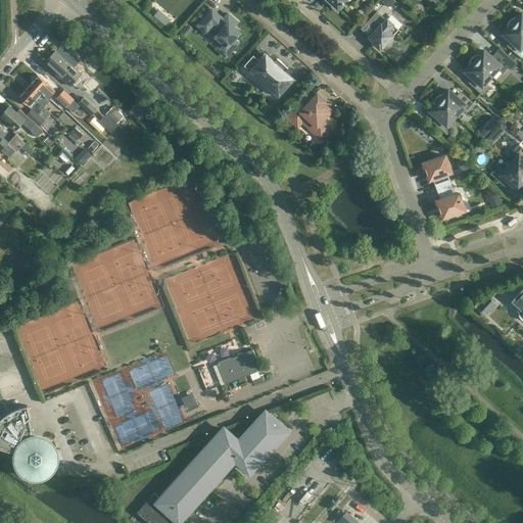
[(327,0),(332,4),(331,5),(337,11),(343,5),(342,4),(343,3),(343,2),(344,0),(327,0)]
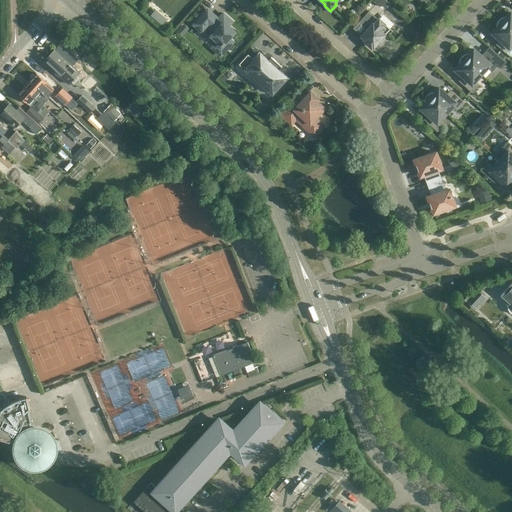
[(163,23),(167,17),(156,8),(151,15),(163,23)]
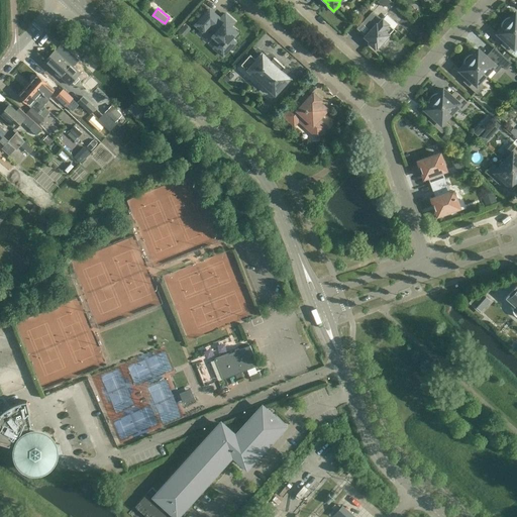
[(230,26),(234,22),(225,14),(220,19),(209,10),(196,25),(204,32),(201,35),(223,56),(234,42),(230,38),(236,32),(230,26)]
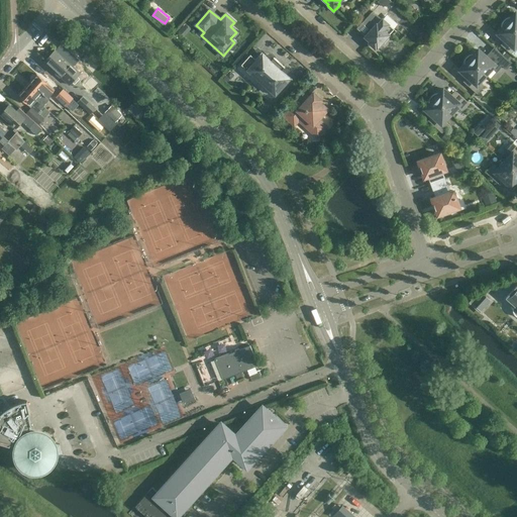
[(365,36),(370,41),(369,42),(375,47),(376,46),(377,47),(383,41),(384,41),(388,37),(387,36),(389,34),(384,29),(389,24),(383,18),(382,19),(373,11),(364,21),(372,28),(365,36)]
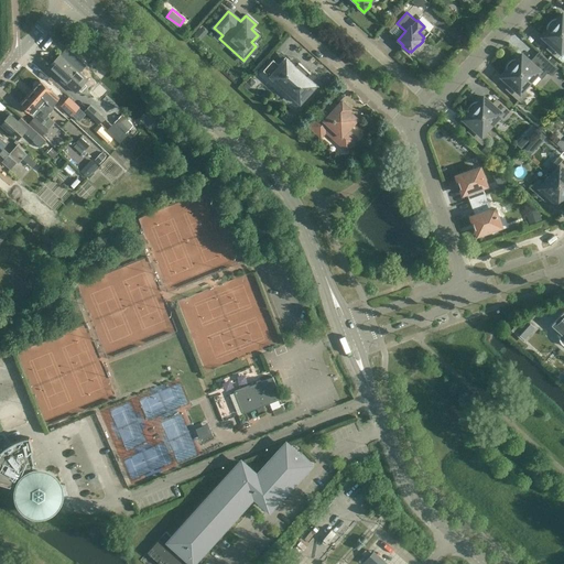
[(551,21),(550,22),(563,35),(563,14),(562,13),(557,19),(554,19),(551,21)]
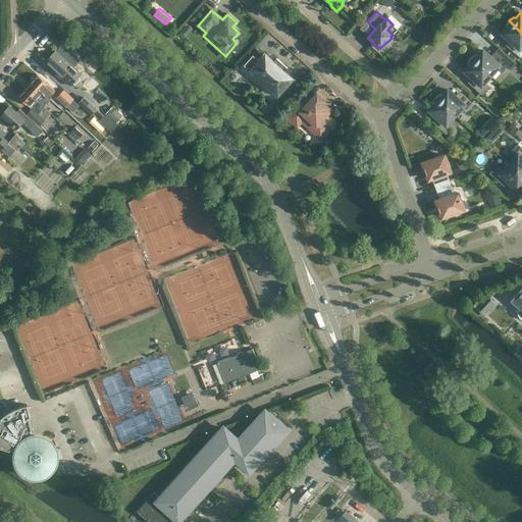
[(521,44),(521,33),(509,20),(508,21),(507,24),(506,29),(502,33),(511,41),(507,46),(520,58),(521,56),(521,44),(521,45),(521,44)]
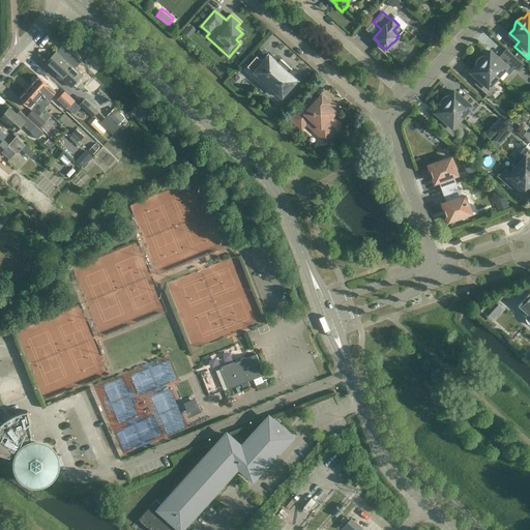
[(479,57),(478,59),(497,77),(504,69),(508,74),(517,65),(504,54),(499,59),(490,51),(486,55),(482,56),(479,57)]
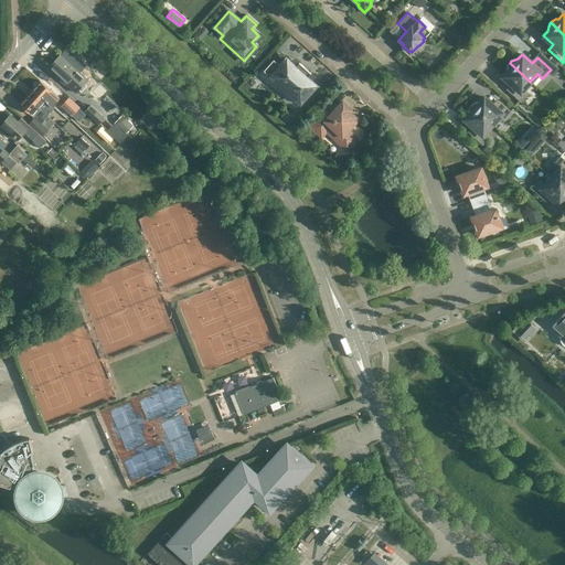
[(75,94),(87,81),(61,55),(48,68),(75,94)]
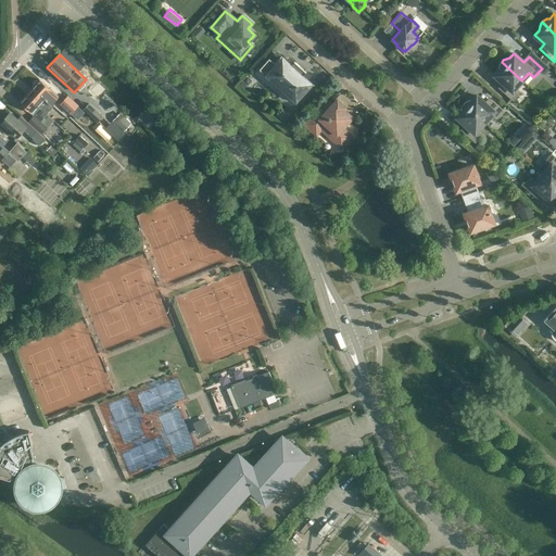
[(297,103),(304,95),(312,86),(314,87),(314,86),(304,77),(303,70),(294,62),(288,62),(281,55),(275,63),(269,60),(270,59),(269,59),(260,70),(297,103)]
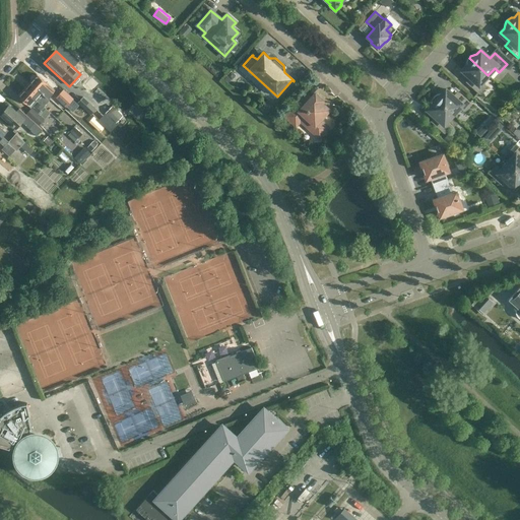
[(488,75),(469,58),(468,59),(466,62),(466,65),(462,70),(471,78),(467,83),(479,93),(486,85),(481,81),(488,75)]
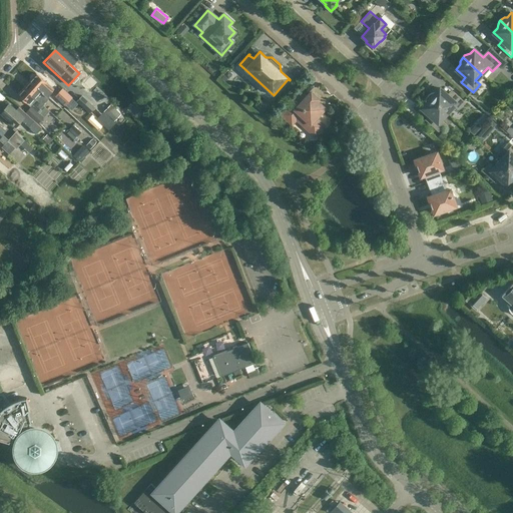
[(36,74),(29,81),(41,91),(40,91),(48,99),(49,98),(53,94),(55,91),(53,89),(50,86),(47,84),(36,74)]
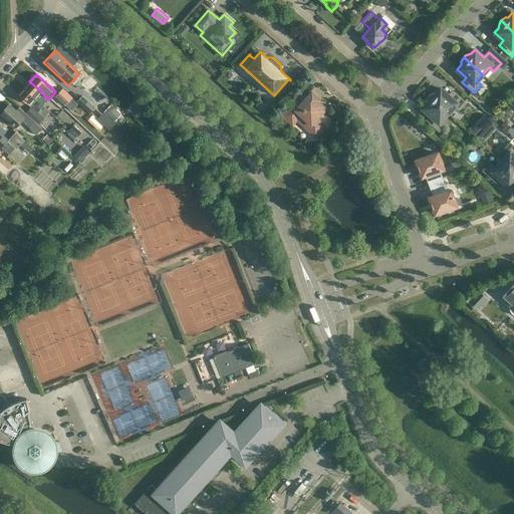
[(29,81),(23,88),(37,100),(37,99),(40,101),(44,104),(48,99),(40,91),(41,91),(29,81)]
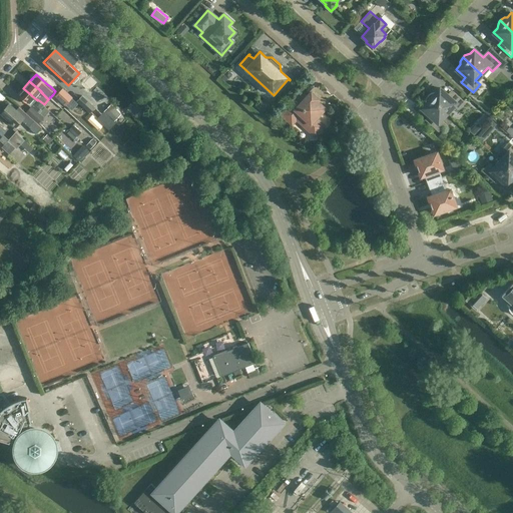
[(429,94),(428,95),(447,112),(453,105),(458,109),(465,101),(453,91),(449,96),(440,87),(435,92),(432,92),(429,94)]
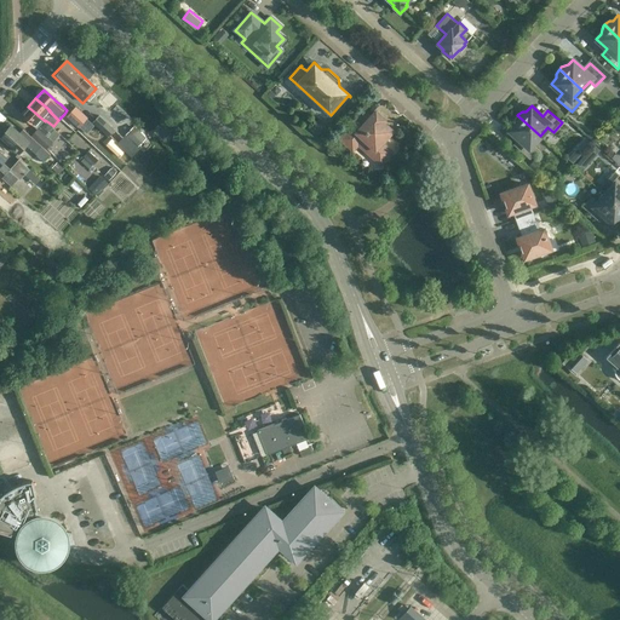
[(28,107),(21,115),(34,127),(39,122),(41,125),(41,126),(47,132),(52,127),(53,126),(49,122),(45,120),(45,121),(28,107)]
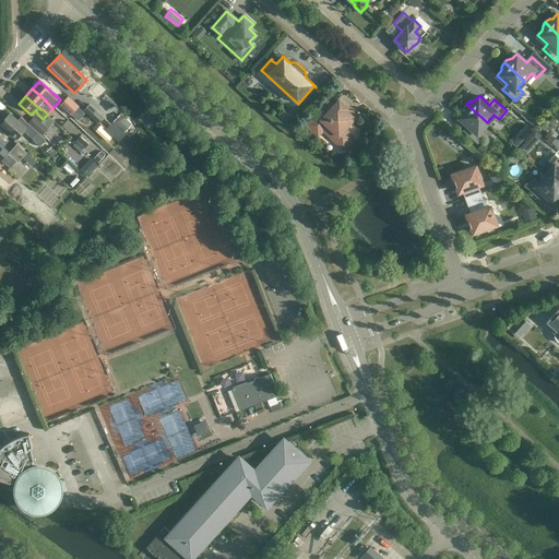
[(85,114),(78,107),(78,106),(68,97),(61,105),(71,114),(79,120),(85,114)]
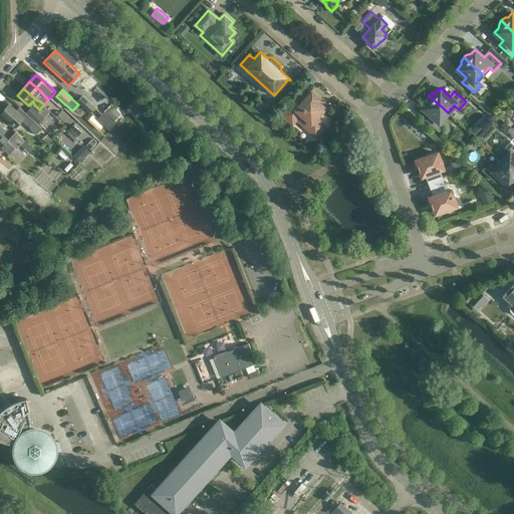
[(297,118),(312,133),(313,132),(316,130),(317,127),(318,126),(321,122),(316,117),(325,107),(316,99),(318,98),(311,92),(307,97),(302,92),(283,114),(292,123),(297,118)]
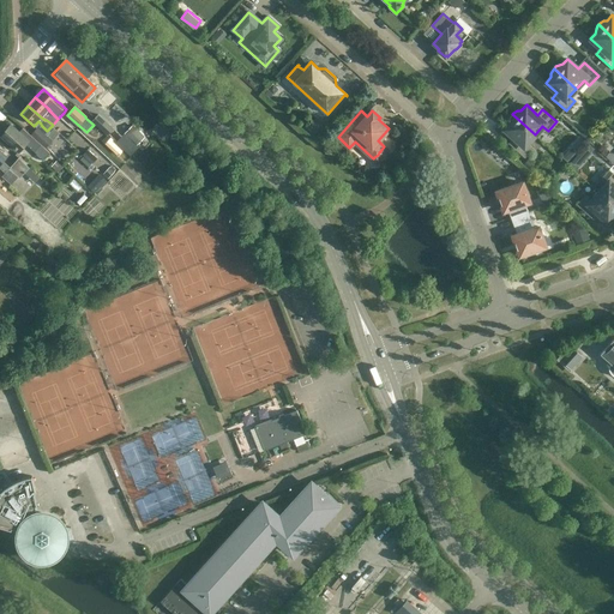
[(97,114),(91,121),(108,136),(114,128),(97,114)]
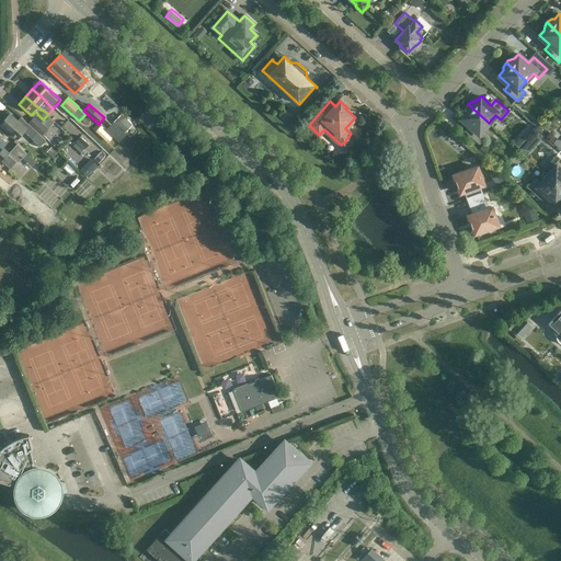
[(489,123),(468,104),(467,105),(466,110),(466,113),(460,117),(471,127),(466,132),(479,144),(487,135),(482,130),(489,123)]
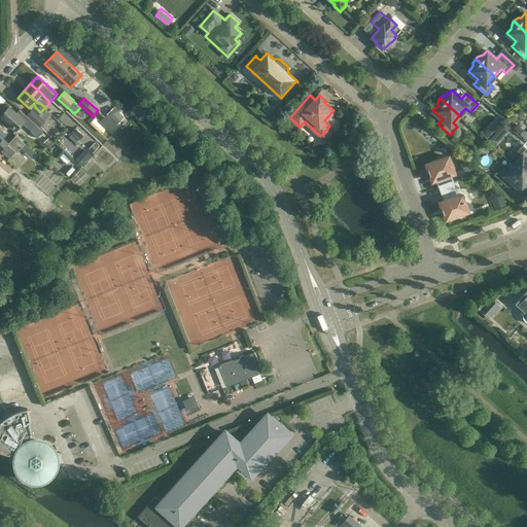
[(138,106),(133,110),(140,119),(145,115),(138,106)]
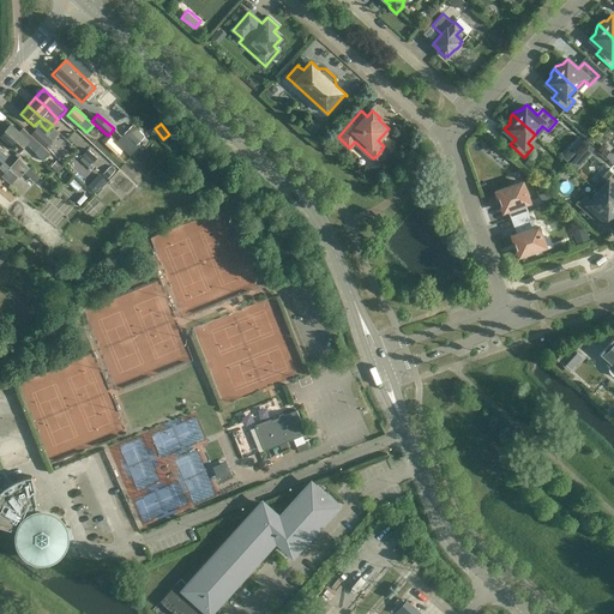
[(11,125),(1,134),(19,151),(25,144),(43,160),(50,152),(32,137),(23,128),(18,132),(11,125)]
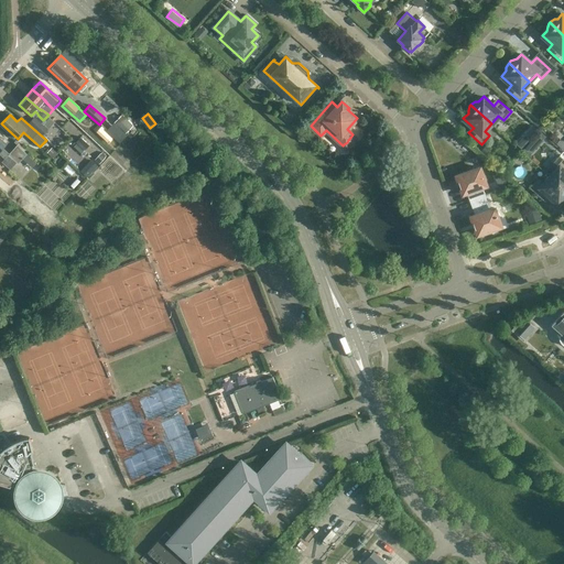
[(116,122),(127,131),(133,123),(123,115),(116,122)]
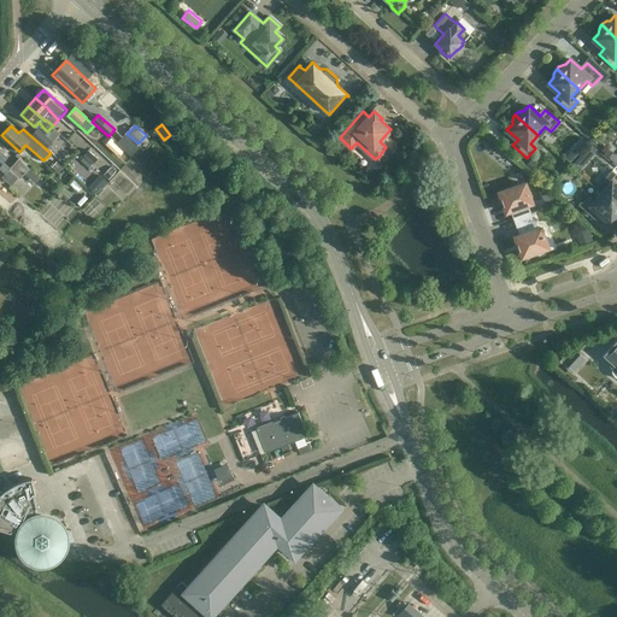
[(37,129),(31,135),(46,148),(52,141),(37,128),(37,129)]
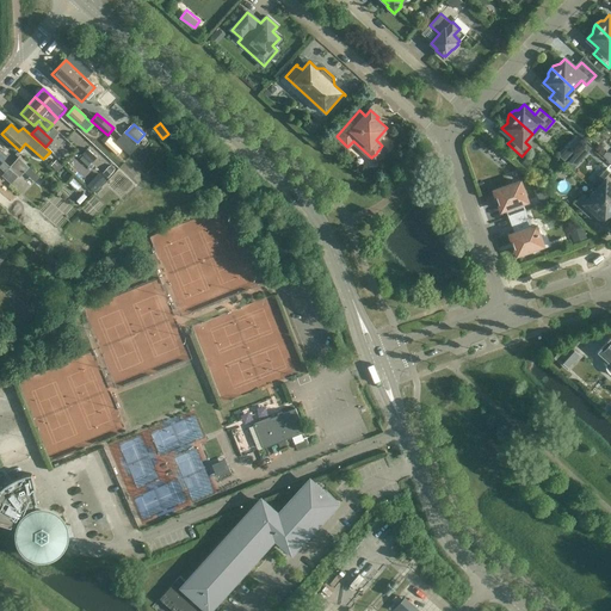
[(92,160),(98,156),(90,147),(85,152),(92,160)]
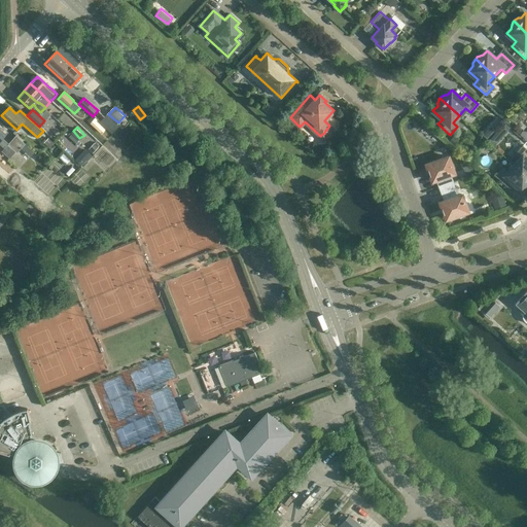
[(0,129),(0,144),(4,148),(2,151),(9,159),(15,151),(16,153),(25,144),(16,136),(12,140),(7,145),(1,139),(6,134),(0,129)]
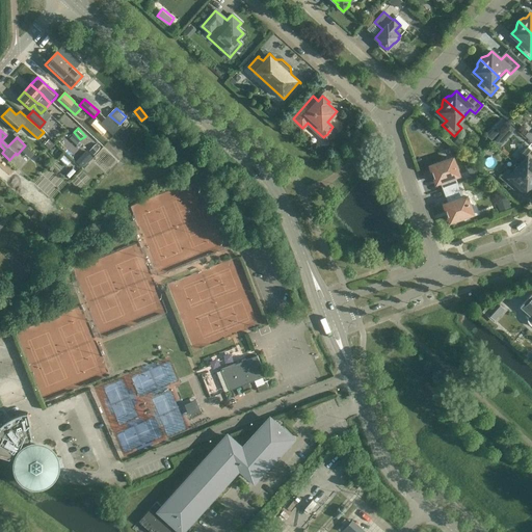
[(531,132),(529,130),(522,140),(529,144),(531,140),(531,132)]
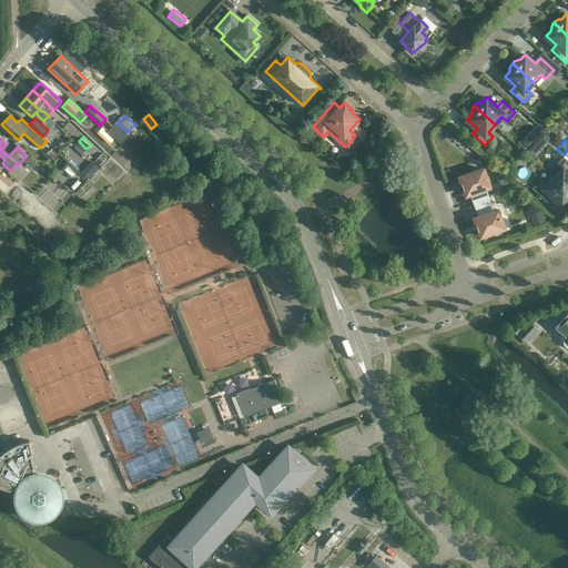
[(462,144),(469,153),(474,150),(466,141),(462,144)]
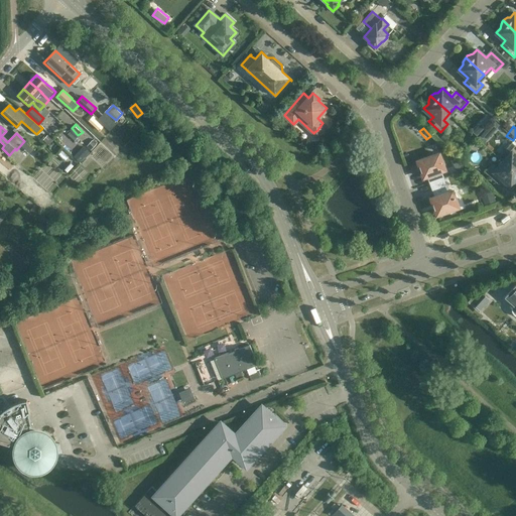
[(509,154),(503,161),(515,173),(515,145),(511,142),(504,150),(509,154)]
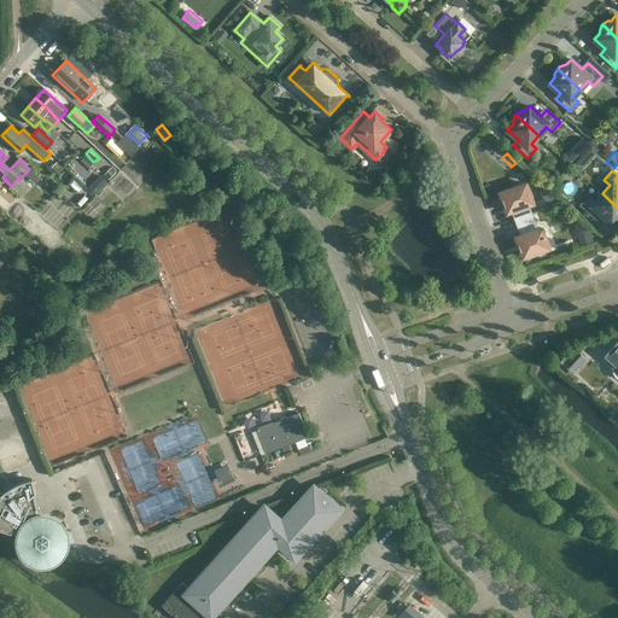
[(89,185),(97,192),(108,181),(101,174),(89,185)]
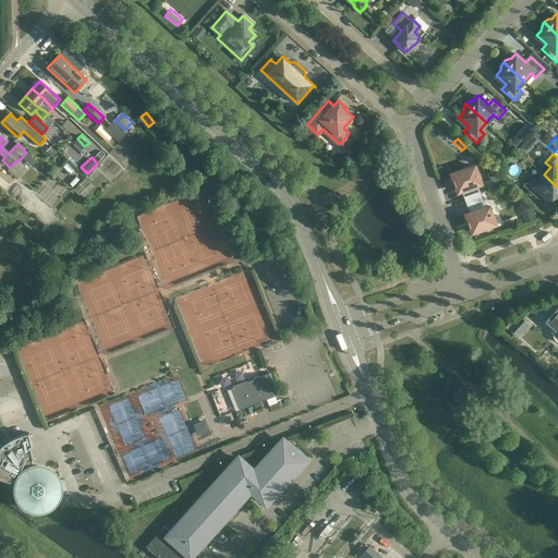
[(481,183),(474,166),(451,174),(453,180),(458,192),(462,190),(471,213),(466,215),(468,220),(470,227),(471,227),(472,232),(496,223),(489,206),(485,208),(476,185),(481,183)]
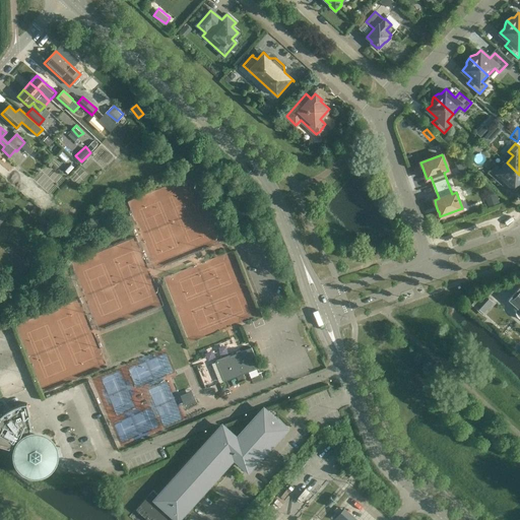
[(519,175),(507,163),(501,169),(496,165),(489,173),(501,184),(505,179),(514,187),(518,183),(519,182),(519,175)]
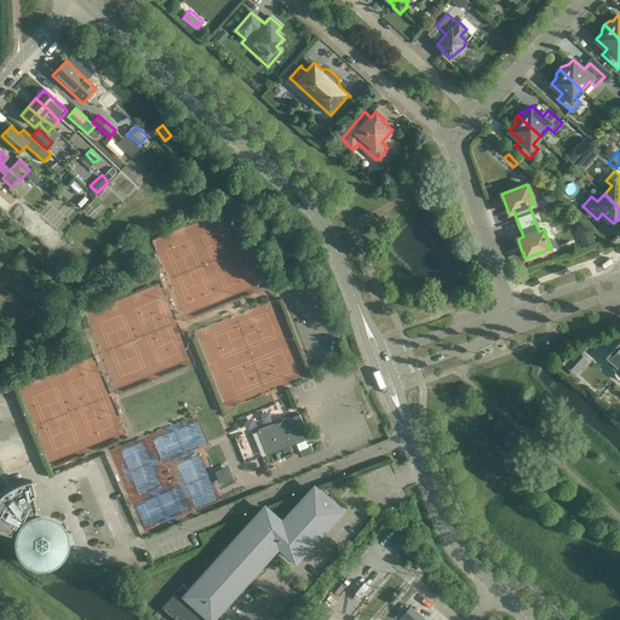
[(619,342),(607,357),(615,366),(612,368),(619,375),(619,342)]
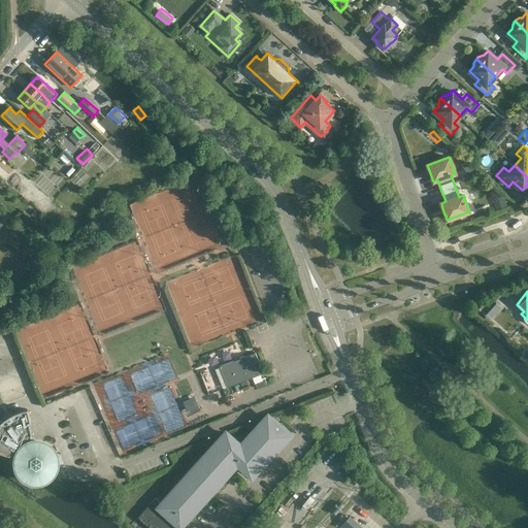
[(491,318),(500,306),(491,298),(482,309),(491,318)]
